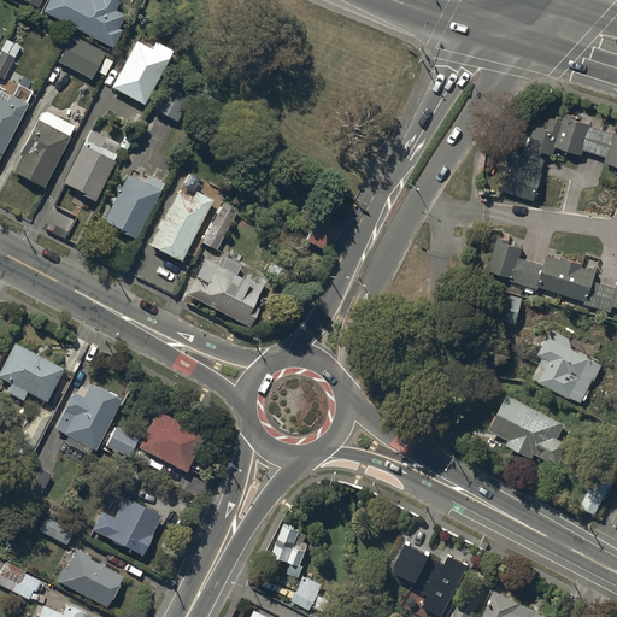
[(50,0),(46,10),(112,43),(118,30),(113,29),(119,18),(112,15),(119,3),(113,0),(50,0)]
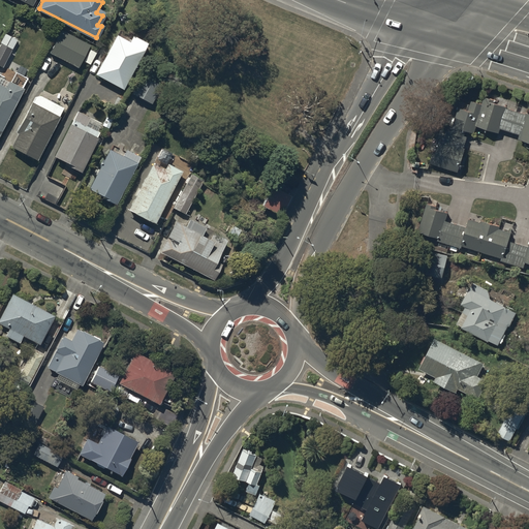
[(61,33),(49,57),(79,71),(90,49),(61,33)]
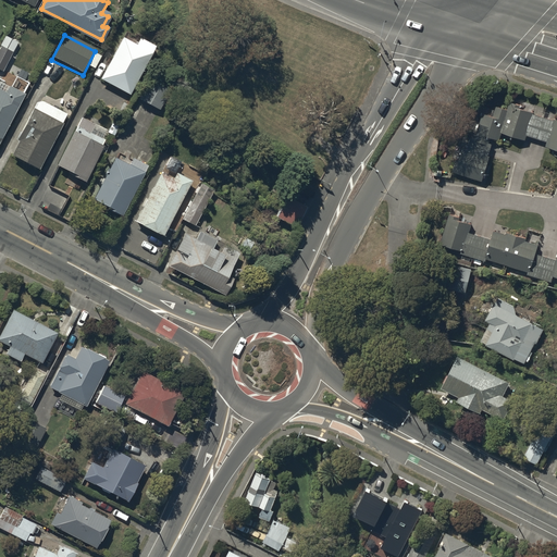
[(124,37),(102,75),(128,89),(152,45),(140,38),(137,44),(124,37)]
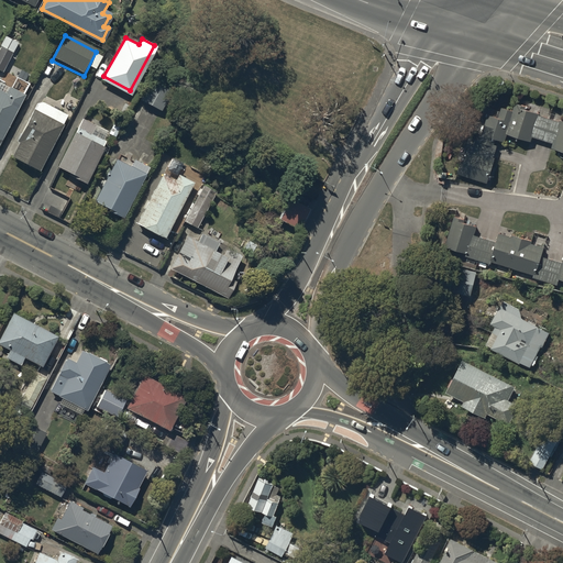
[(1,46),(0,48),(0,69),(1,72),(12,51),(1,46)]
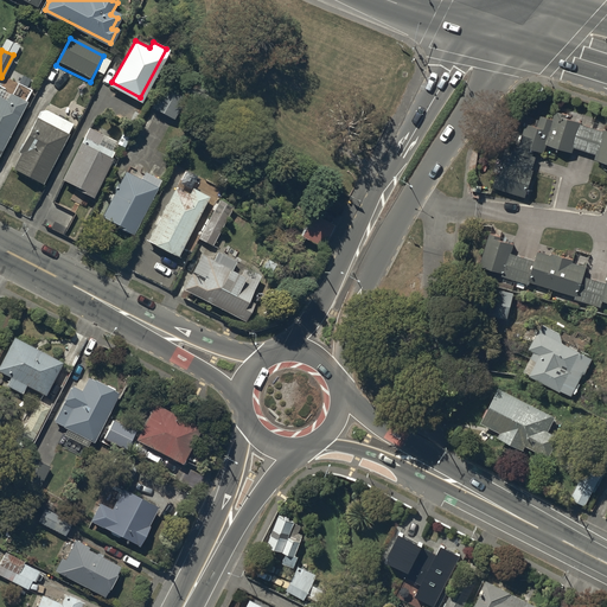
[(164,87),(153,107),(172,117),(183,97),(164,87)]
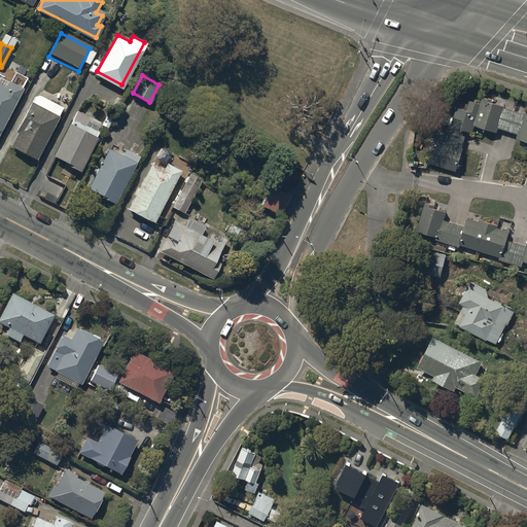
[(0,85),(0,133),(23,90),(9,82),(6,89),(0,85)]
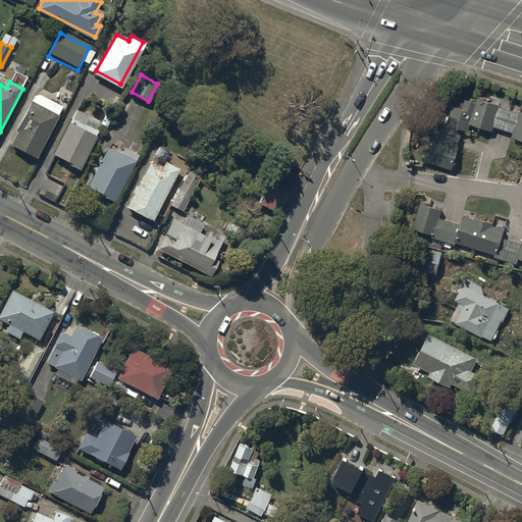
[(494,126),(501,108),(502,105),(490,102),(491,98),(480,95),(477,103),(471,123),(493,129),(494,126)]
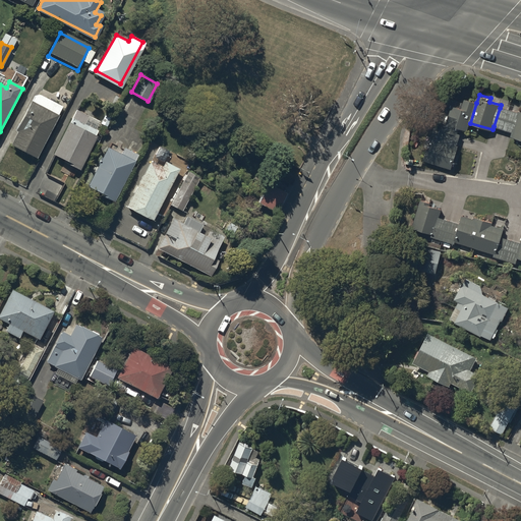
[(470,123),(476,103),(466,99),(463,108),(453,105),(445,129),(458,133),(460,127),(468,130),(470,123)]
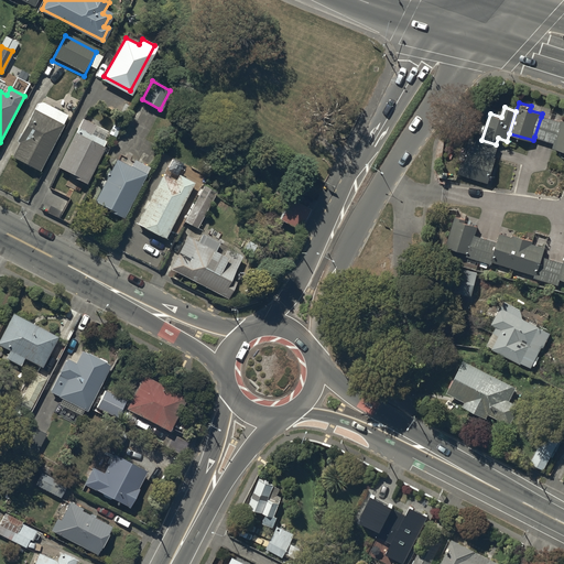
[(20,144),(13,156),(38,170),(62,125),(34,110),(17,142),(20,144)]
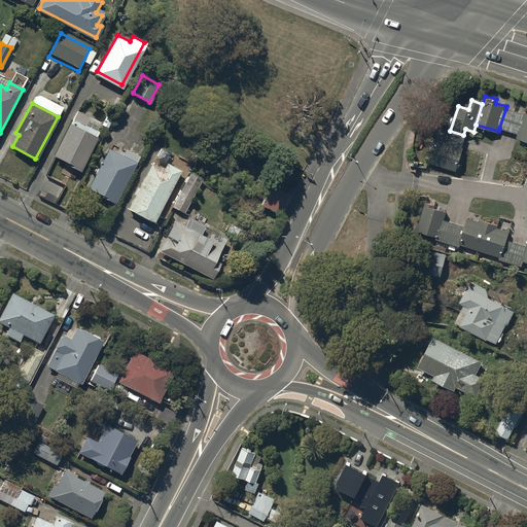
[(508,131),(515,112),(505,109),(499,128),(508,131)]
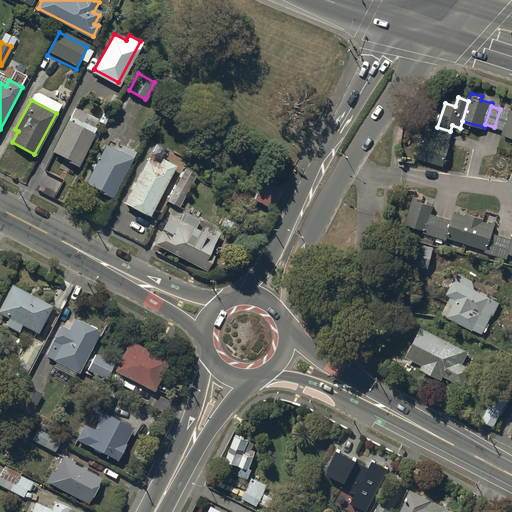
[(64,160),(76,166),(95,127),(92,125),(96,118),(75,108),(54,151),(66,156),(64,160)]
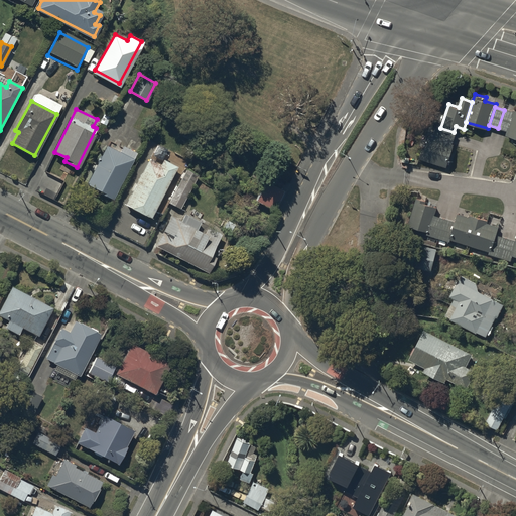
[(514,113),(504,110),(498,128),(508,131),(514,113)]
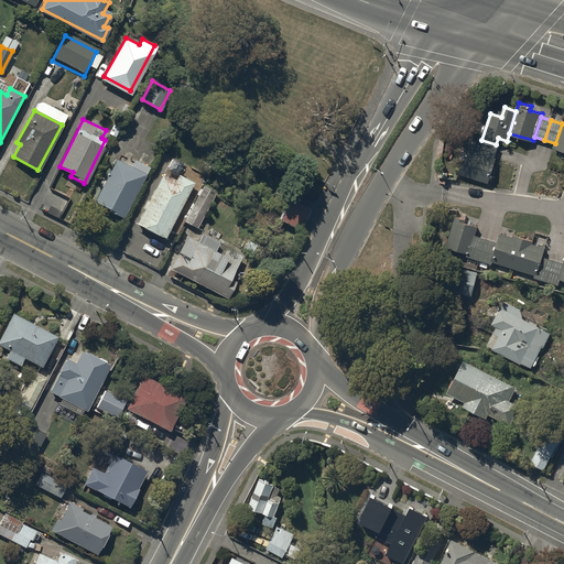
[(563,120),(562,123),(555,143),(554,148),(563,150),(563,120)]
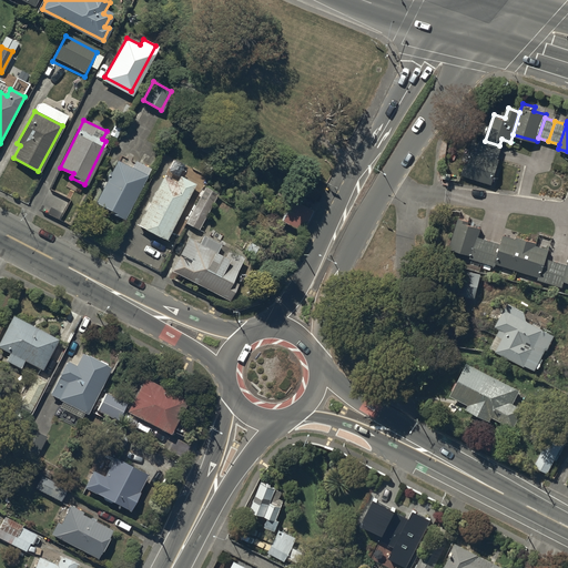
[(499,145),(485,141),(482,140),(478,152),(498,159),(503,146),(499,145)]
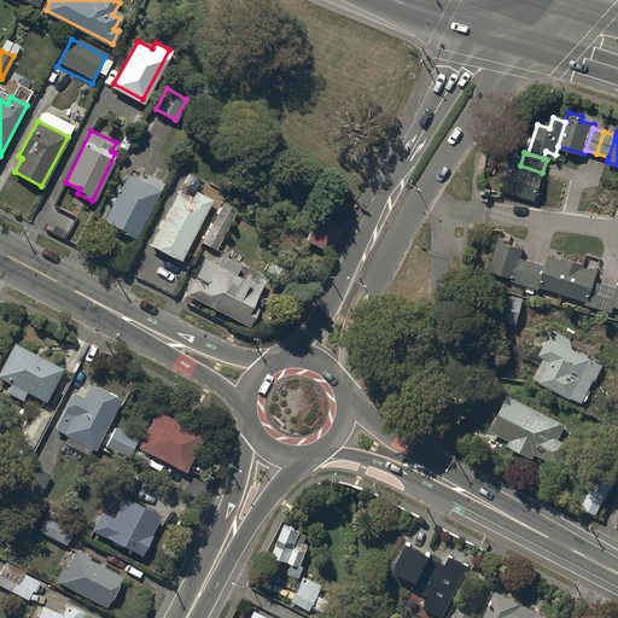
[(544,174),(542,173),(520,165),(517,164),(513,176),(508,175),(503,190),(536,200),(544,174)]
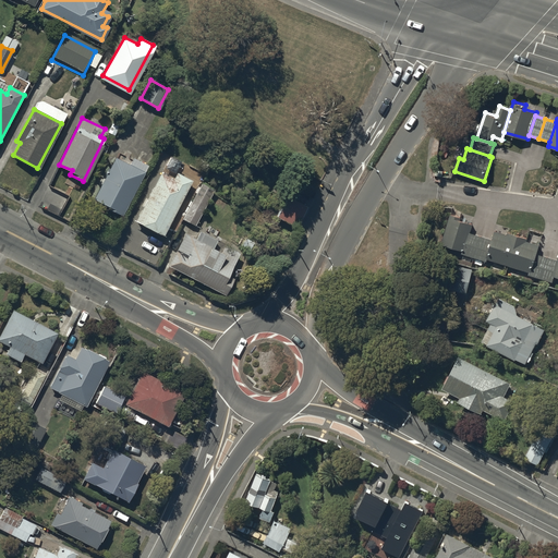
[(92,203),(120,217),(147,167),(133,159),(129,166),(114,158),(92,203)]
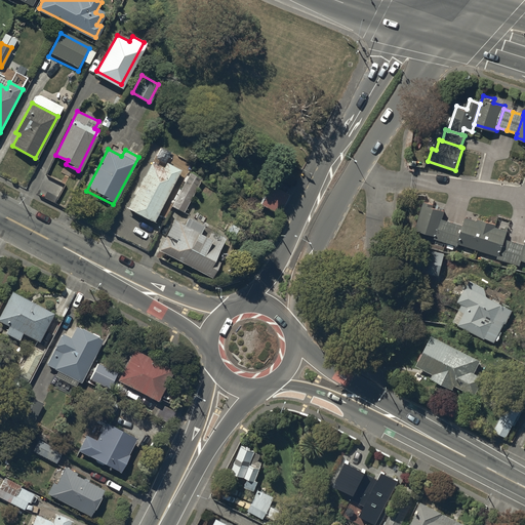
[(163,171),(151,165),(129,206),(153,219),(179,170),(167,164),(163,171)]
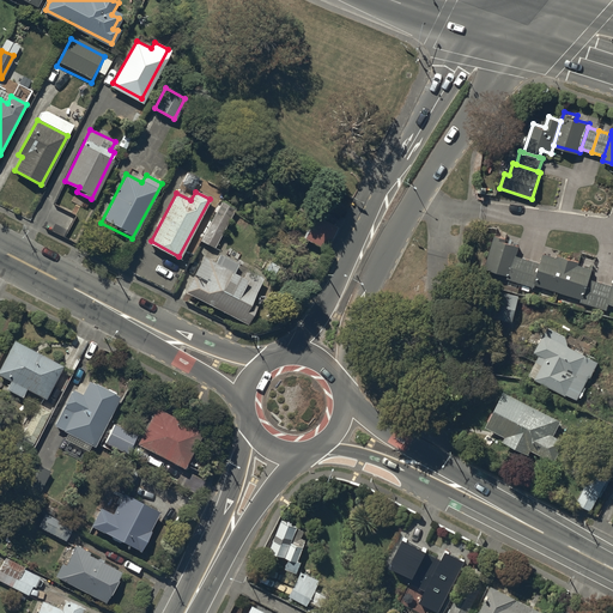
[(234,210),(220,202),(200,241),(213,248),(234,210)]
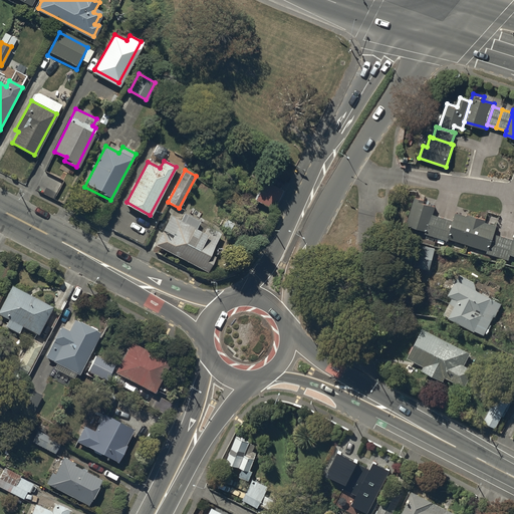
[(254,199),(272,208),(281,190),(263,181),(254,199)]
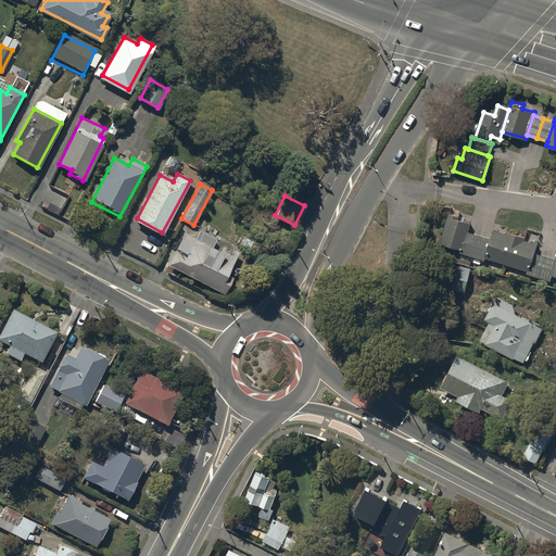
[(469,231),(471,224),(459,219),(460,217),(451,214),(441,243),(463,250),(469,231)]
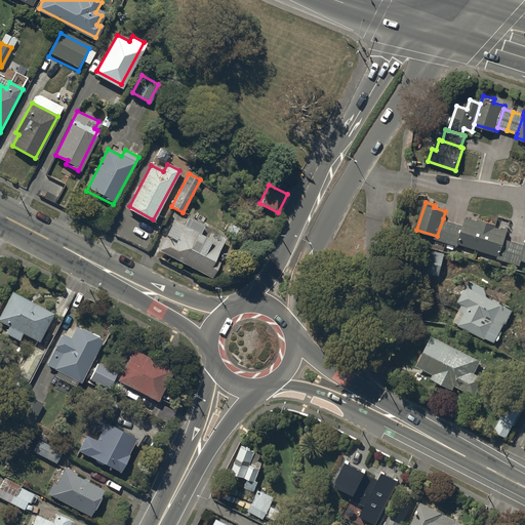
[(226,235),(188,215),(184,224),(173,218),(158,250),(211,277),(219,261),(214,258),(226,235)]
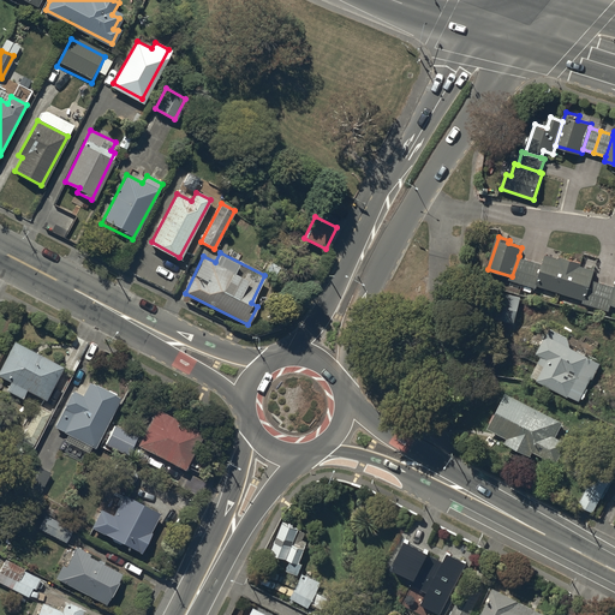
[(524,284),(531,261),(519,256),(512,276),(511,280),(524,284)]
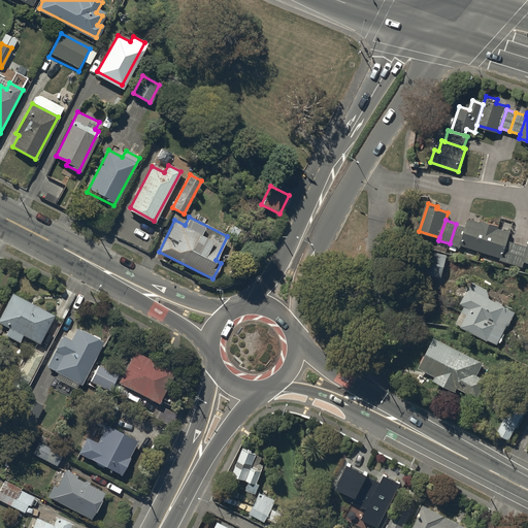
[(461,243),(483,251),(492,223),(483,220),(482,224),(469,220),(467,227),(461,243)]
